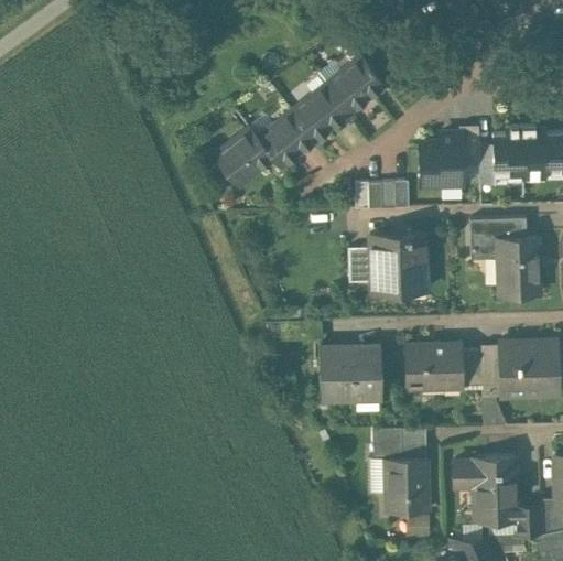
[(383,85),(363,57),(327,85),(349,112),(383,85)]
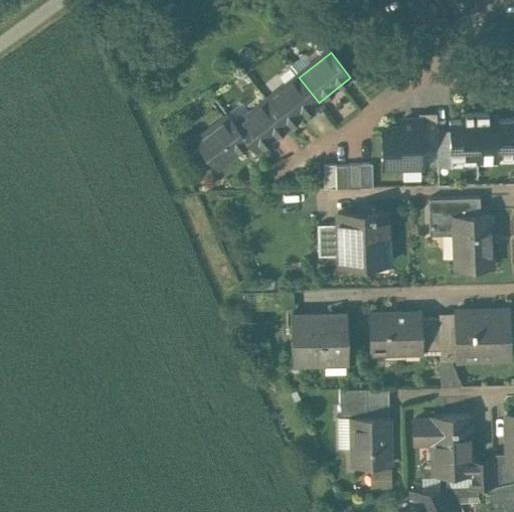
[(299,77),(268,102),(288,128),(319,103),(299,77)]
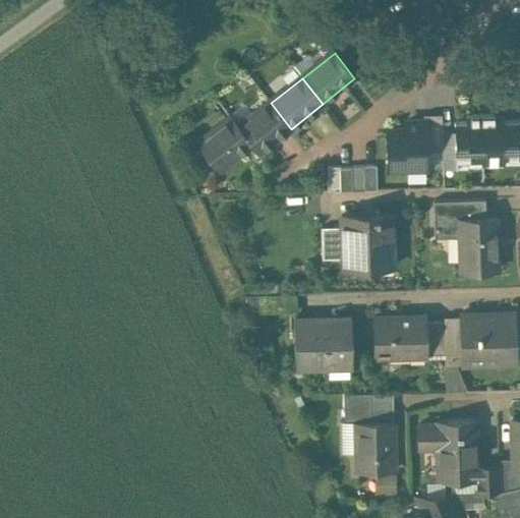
[(239,128),(252,146),(251,146),(258,155),(291,129),(271,103),(239,128)]
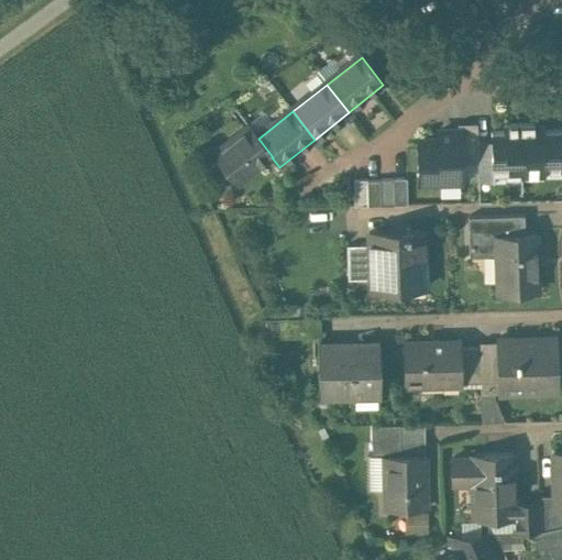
[(461,133),(461,166),(478,166),(478,144),(478,127),(459,127),(459,133),(461,133)]
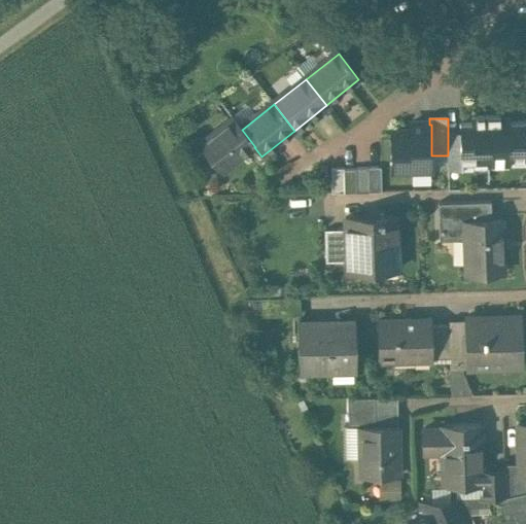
[(471,119),(471,126),(460,126),(460,135),(461,167),(463,167),(475,167),(476,170),(488,170),(486,118),(471,119)]
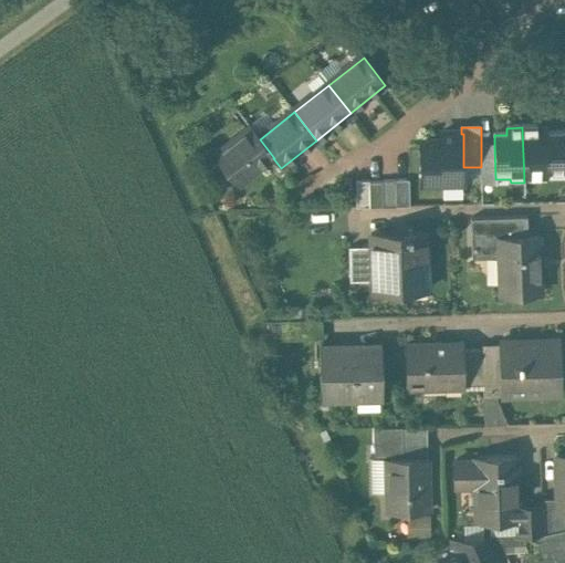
[(546,127),(522,127),(524,183),(548,181),(548,174),(564,174),(564,133),(547,134),(546,127)]
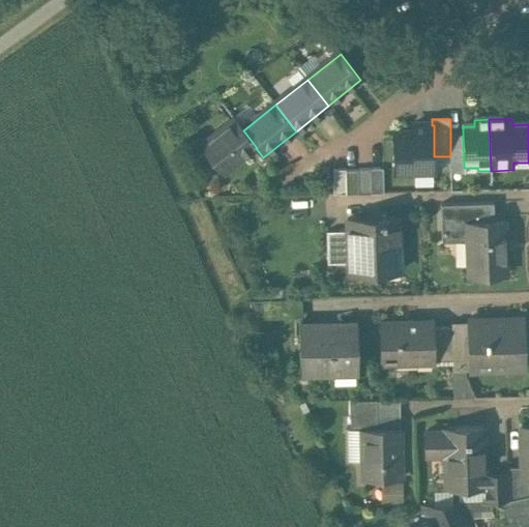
[(236,121),(203,148),(224,174),(256,148),(257,148),(243,130),(236,121)]
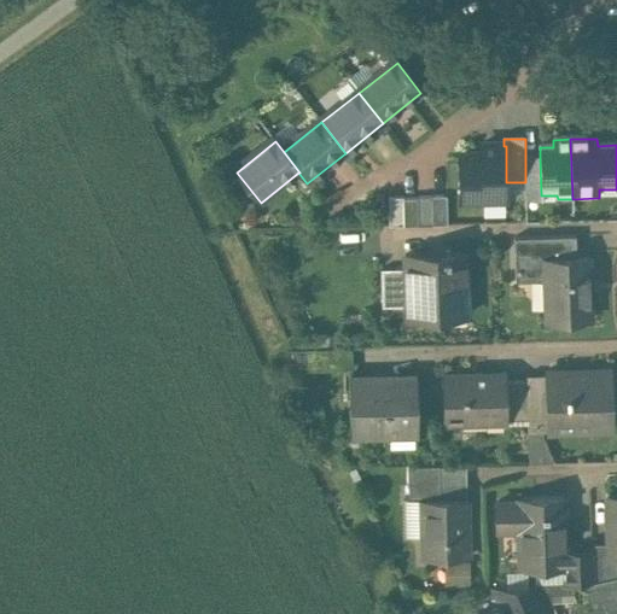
[(483,156),(460,157),(461,204),(507,203),(506,182),(506,146),(504,146),(483,146),(483,156)]
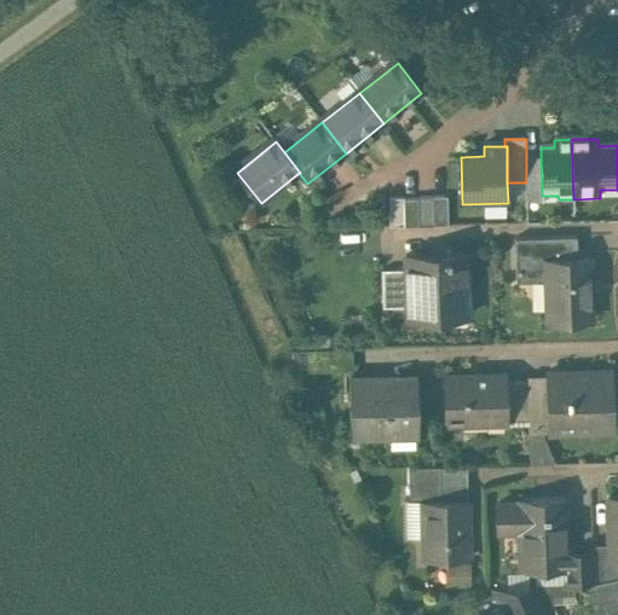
[(541,158),(526,158),(526,183),(527,202),(544,202),(544,196),(542,196),(541,158)]
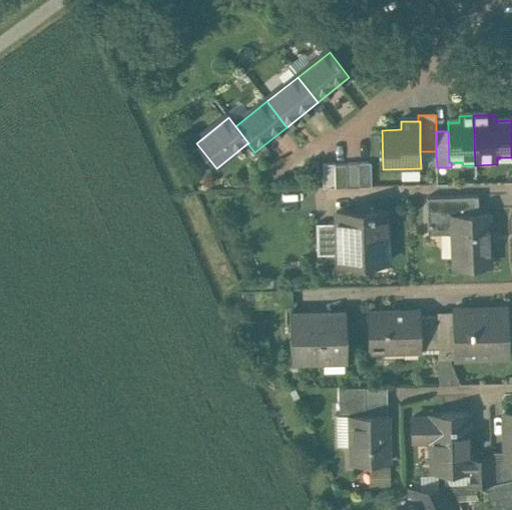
[(360,189),(359,165),(347,165),(348,189),(360,189)]
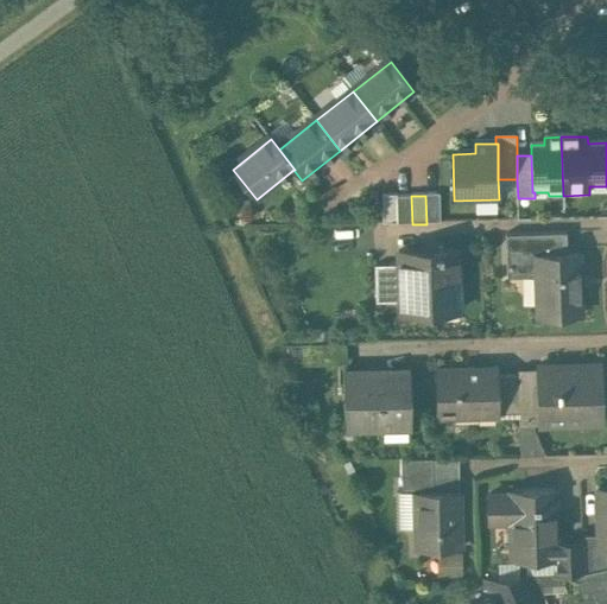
[(441,224),(440,196),(425,196),(427,224),(441,224)]
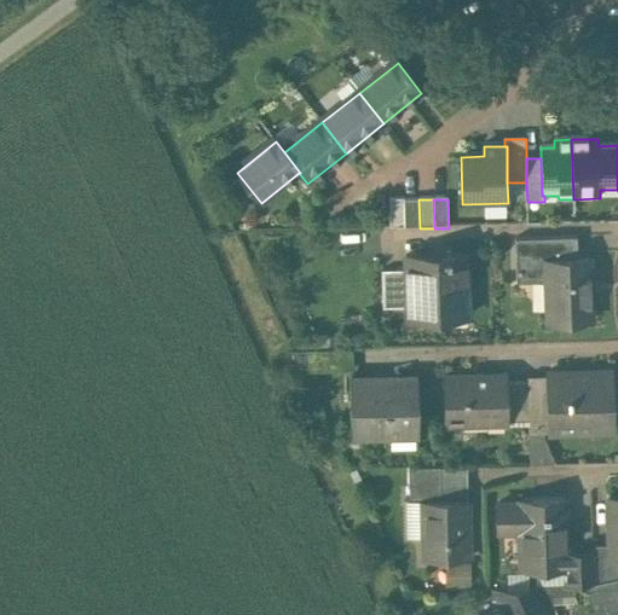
[(420,228),(419,201),(404,201),(405,230),(420,228)]
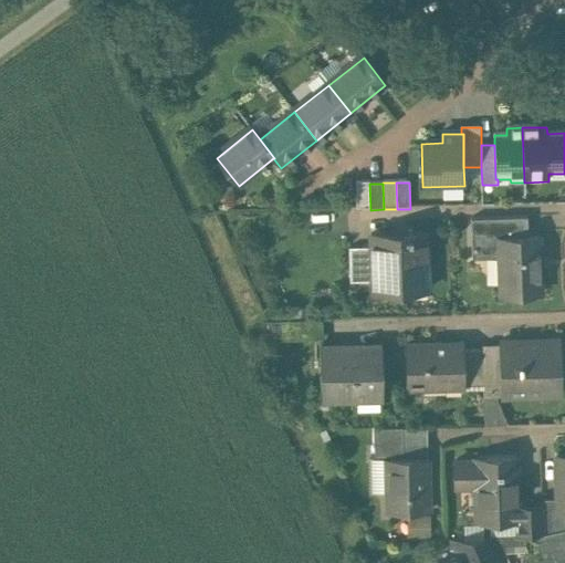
[(527,219),(471,221),(472,241),(529,239),(527,219)]
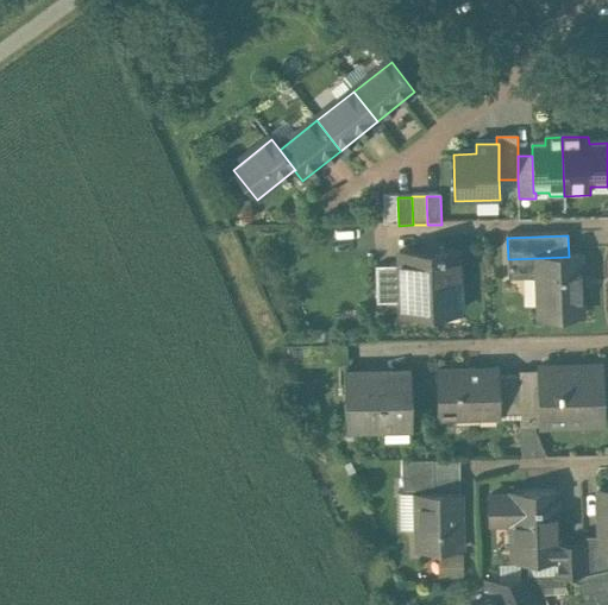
[(459,253),(400,254),(400,268),(401,306),(401,315),(461,314),(459,253)]
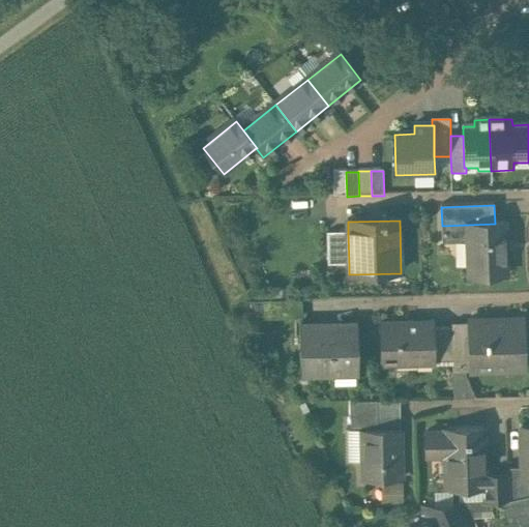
[(495,224),(442,226),(442,244),(467,243),(468,279),(507,276),(505,224),(495,224)]
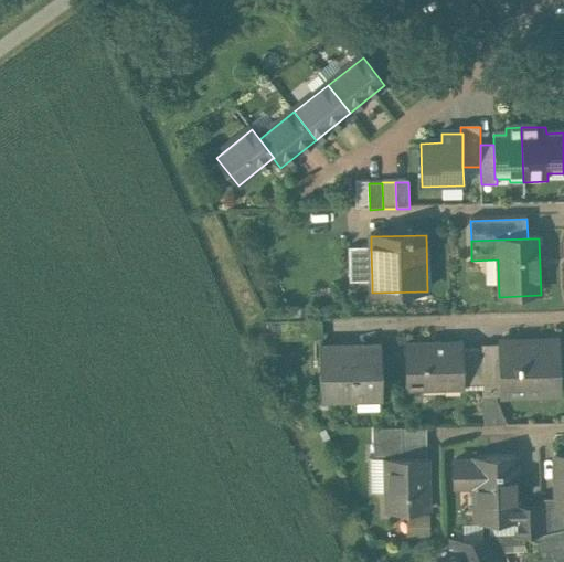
[(371,248),(349,250),(350,284),(372,284),(371,248)]
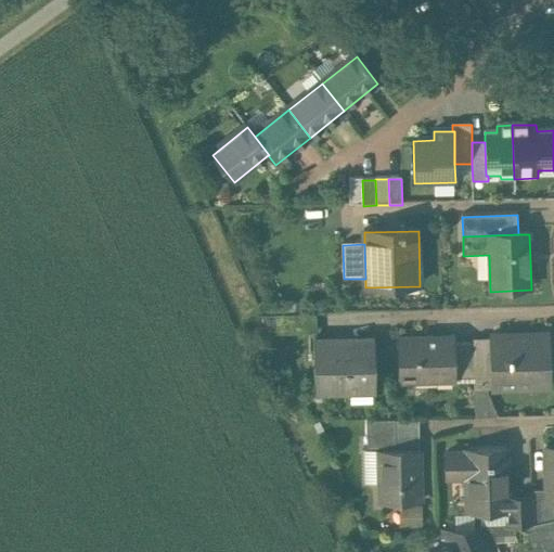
[(526,338),(512,338),(512,336),(490,337),(491,348),(492,390),(493,390),(493,384),(528,383),(528,390),(549,389),(548,335),(526,336),(526,338)]
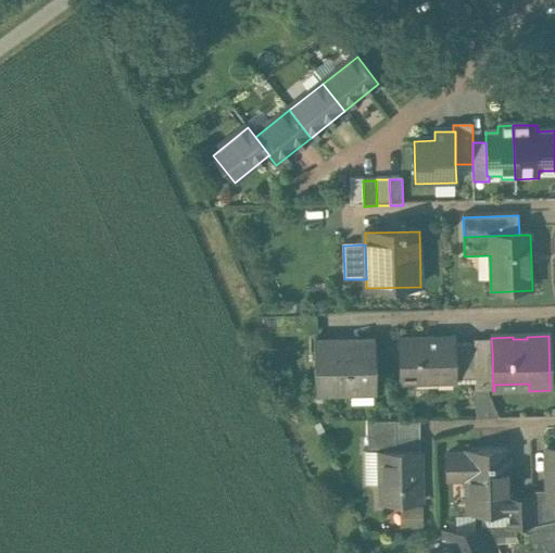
[(374,338),(316,340),(317,398),(318,398),(318,393),(352,392),(352,388),(374,387),(374,396),(376,396),(374,338)]
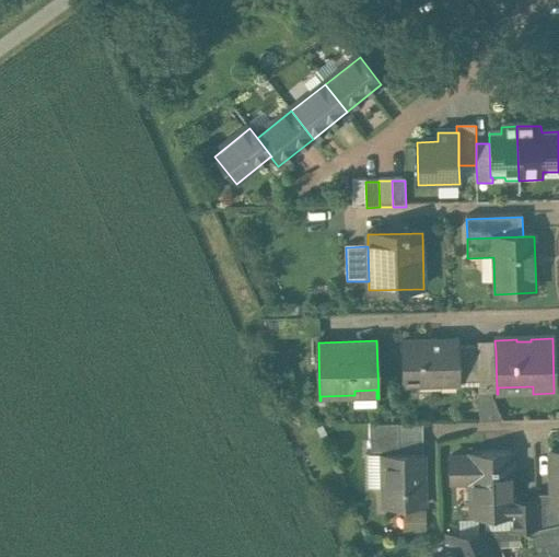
[(457,340),(403,343),(404,383),(441,382),(441,385),(458,385),(458,384),(457,349),(457,340)]
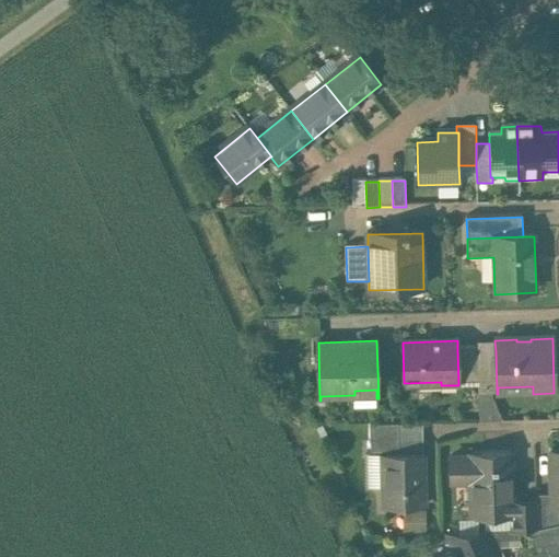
[(478,352),(477,349),(457,349),(458,384),(478,383),(478,352)]
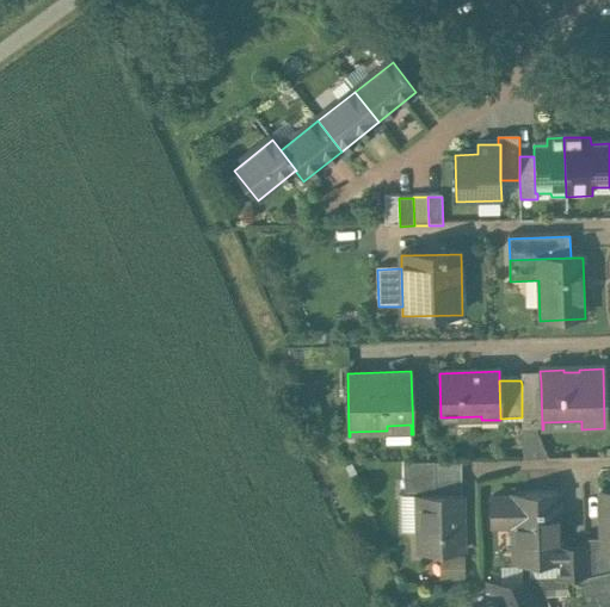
[(542,429),(541,383),(522,384),(522,417),(522,429),(542,429)]
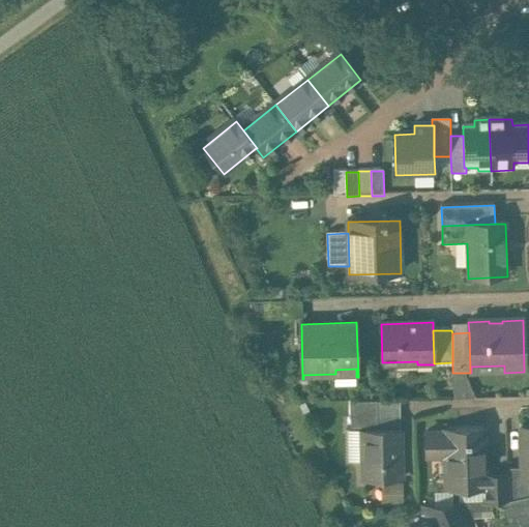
[(377,402),(350,403),(351,433),(361,433),(361,432),(377,431),(377,402)]
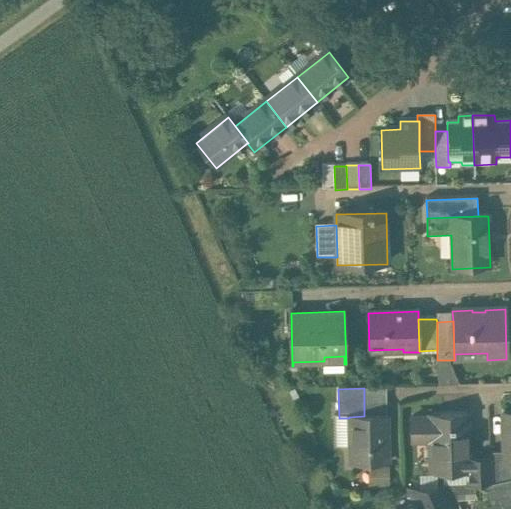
[(364,416),(349,417),(349,418),(350,464),(389,463),(388,416),(364,416)]
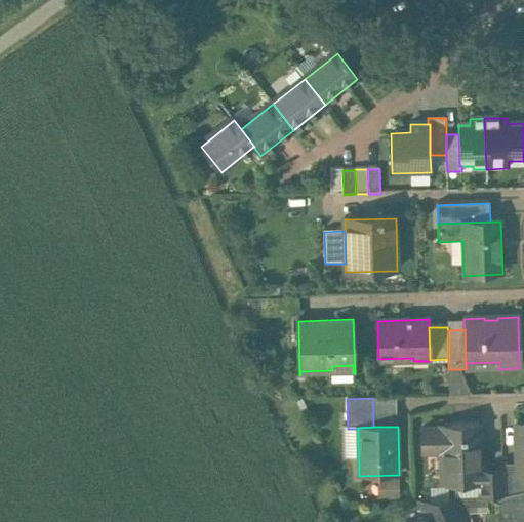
[(479,427),(441,428),(441,430),(421,430),(422,452),(441,452),(443,485),(480,484),(480,499),(492,499),(494,499),(505,496),(505,472),(481,472),(479,427)]
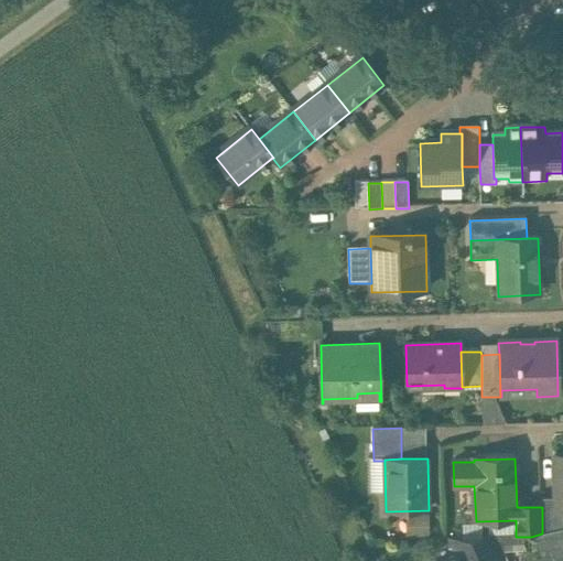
[(556,513),(555,499),(542,500),(542,507),(542,533),(562,529),(562,513),(556,513)]
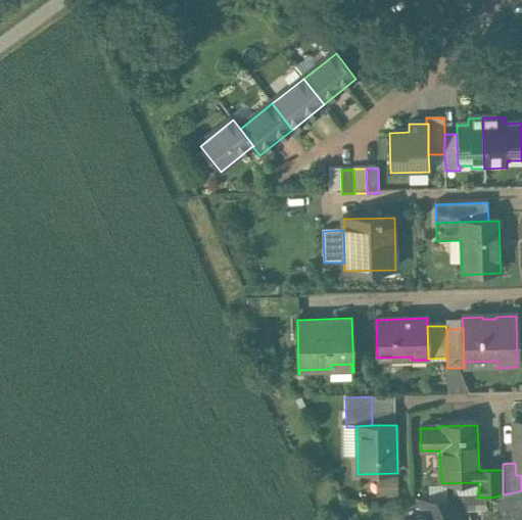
[(503,494),(492,498),(505,519),(511,519),(508,513),(521,506),(521,490),(503,494)]
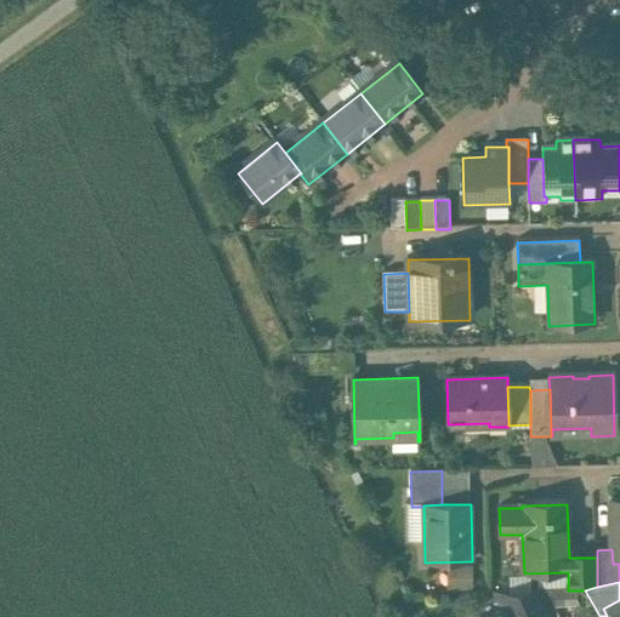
[(539,592),(495,593),(504,611),(515,606),(518,616),(549,616),(539,592)]
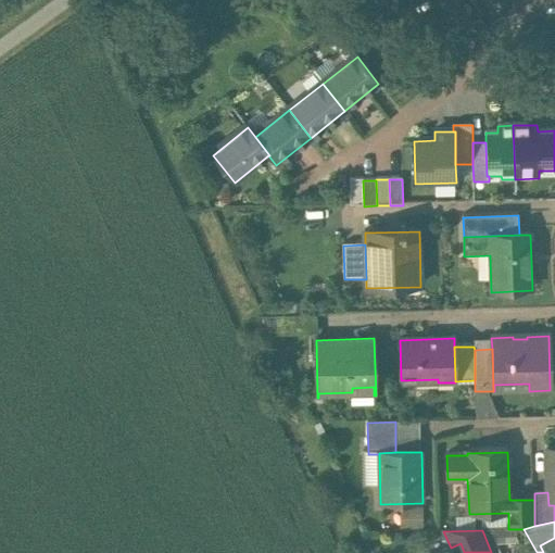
[(554,538),(540,545),(543,552),(554,552),(554,538)]
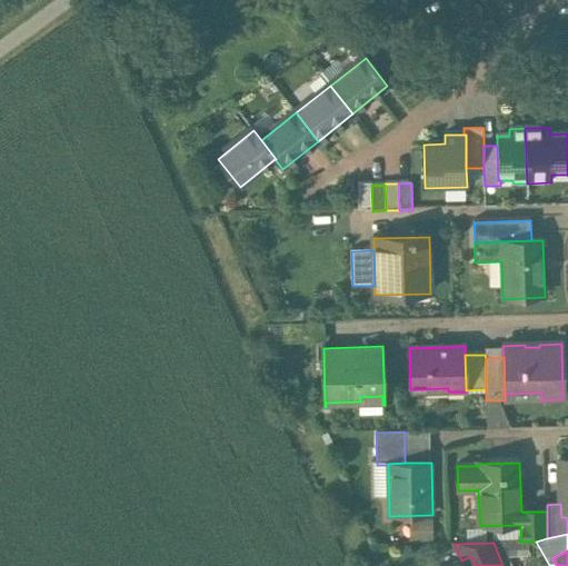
[(461,560),(450,565),(475,565),(471,556),(461,560)]
